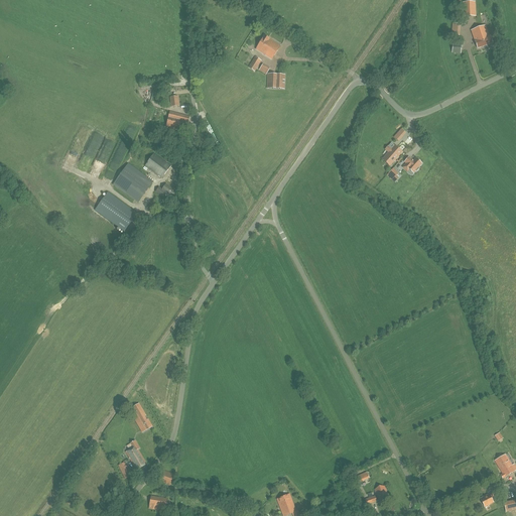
[(243,0),(238,0),(236,6),(245,10),(249,3),(243,0)]
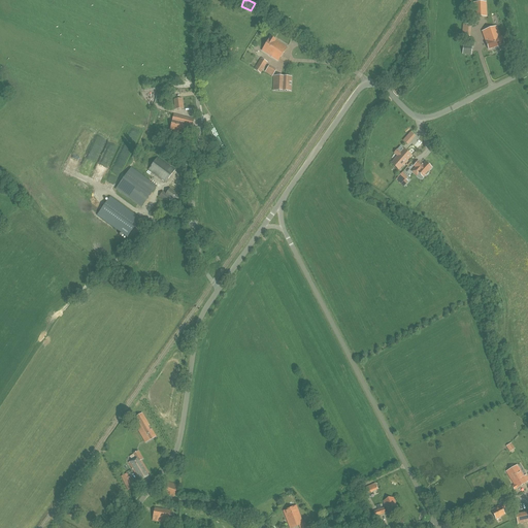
[(487,17),(486,2),(474,2),(474,18),(487,17)]
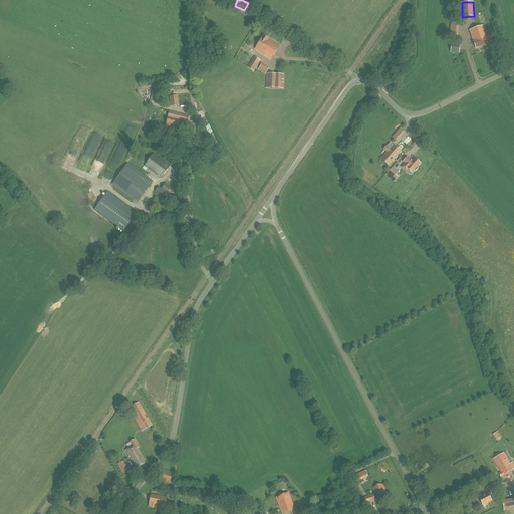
[(469,30),(476,48),(491,43),(484,25),(469,30)]
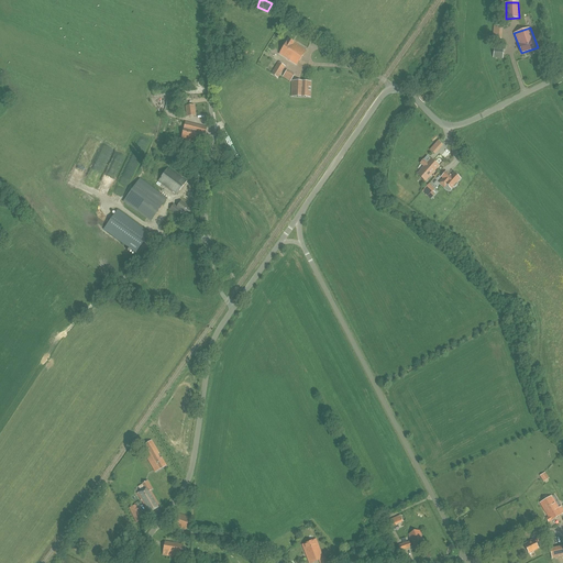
[(307,51),(289,39),(279,53),(297,65),(307,51)]
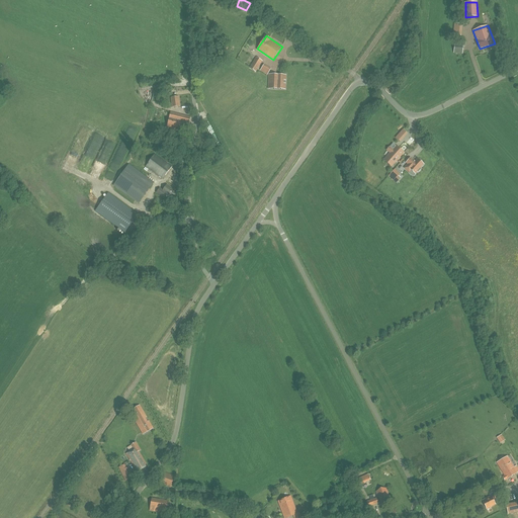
[(454,45),(454,53),(462,54),(463,45),(454,45)]
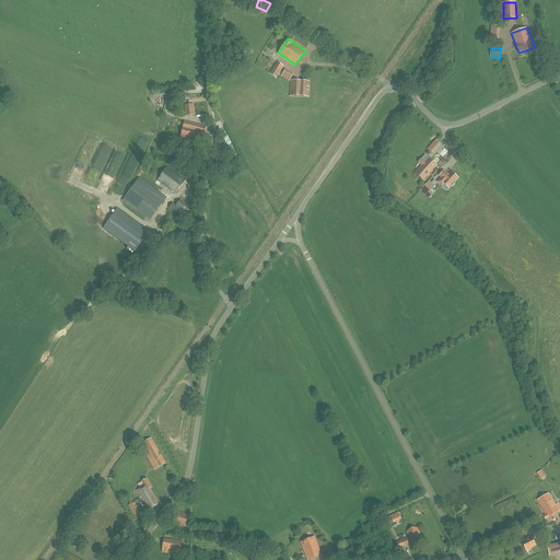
[(278,62),(270,73),(277,78),(283,66),(278,62)]
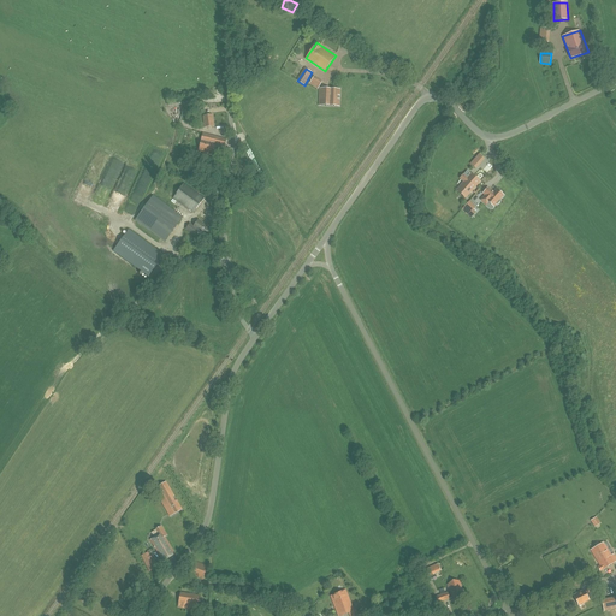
[(314,77),(309,83),(318,88),(323,82),(314,77)]
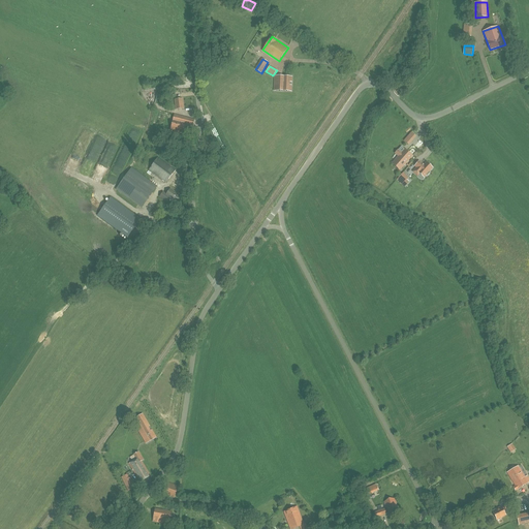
[(292,76),(275,75),(274,90),(291,91),(291,86),(290,86),(290,83),(291,83),(292,76)]
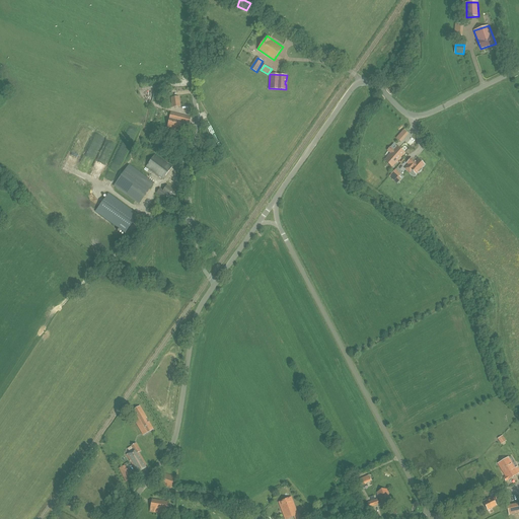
[(171,97),(172,107),(180,106),(178,96),(171,97)]
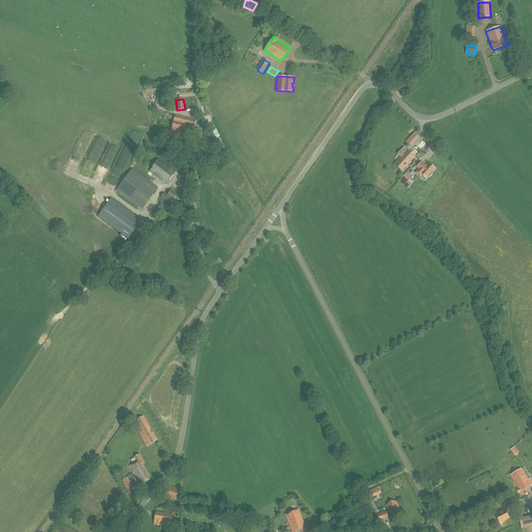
[(195,121),(175,115),(171,130),(176,132),(191,136),(195,121)]
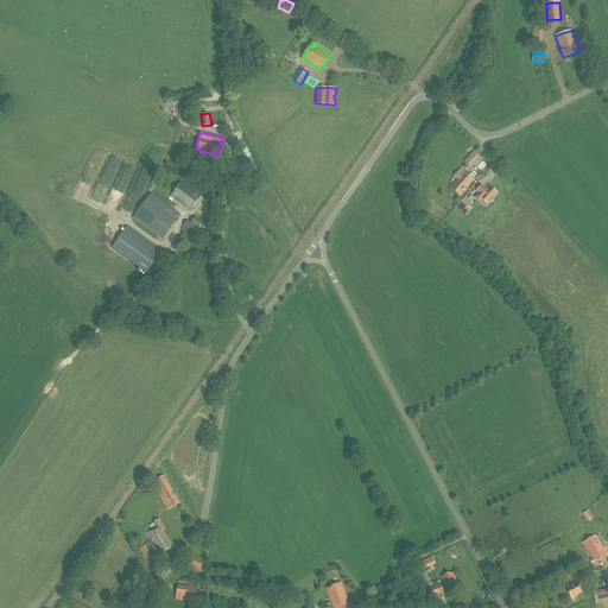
[(462,176),(457,172),(454,176),(458,179),(454,185),(462,192),(474,179),(466,172),(462,176)]
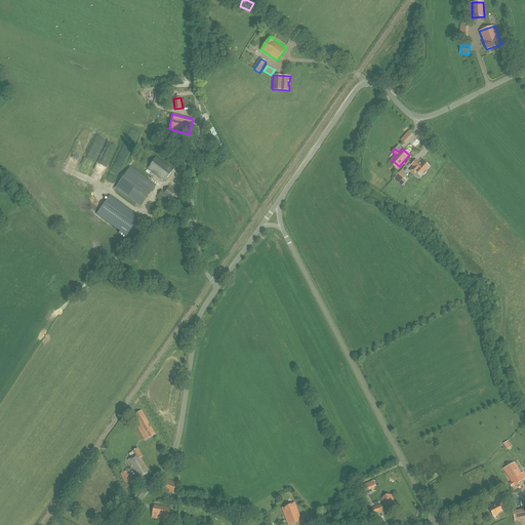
[(166,180),(173,170),(156,158),(149,168),(166,180)]
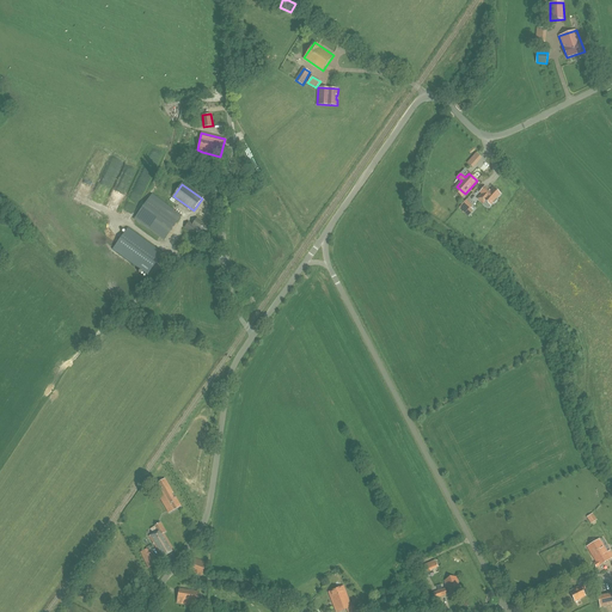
[(485,201),(490,204),(490,206),(493,202),(494,203),(497,200),(496,199),(500,194),(494,188),(490,191),(489,190),(485,187),(479,193),(481,193),(482,194),(478,199),(483,203),(485,201)]
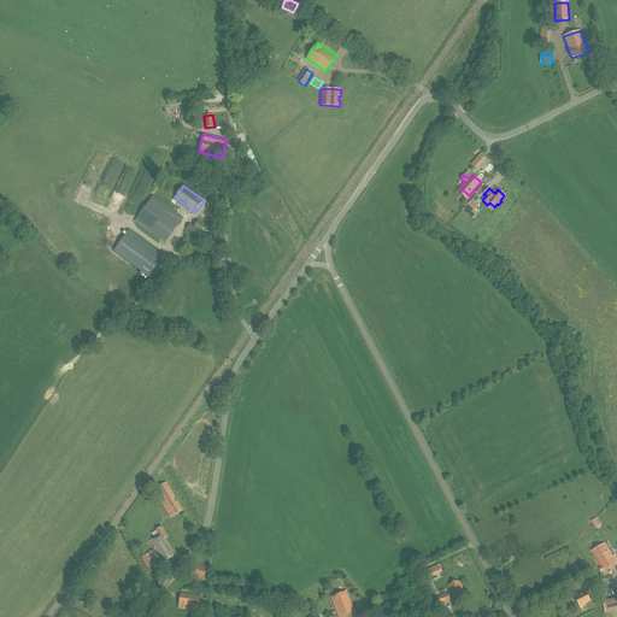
[(215,189),(210,200),(217,203),(222,192),(215,189)]
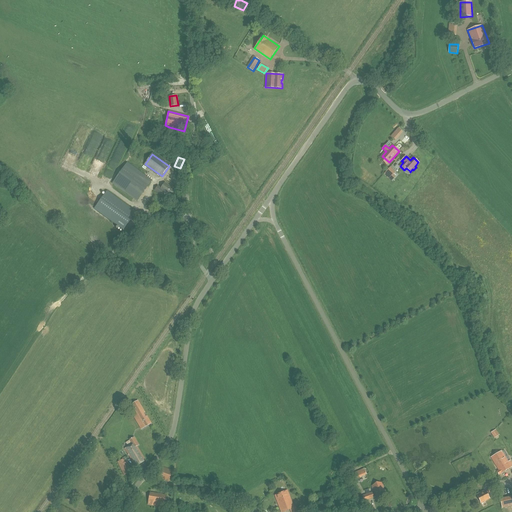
[(127,163),(112,183),(137,201),(152,181),(127,163)]
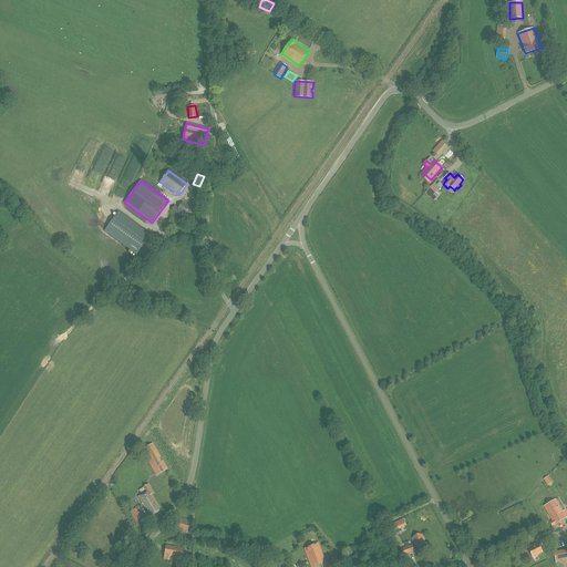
[(435,194),(437,191),(432,185),(425,193),(429,196),(431,197),(434,200),(437,196),(435,194)]
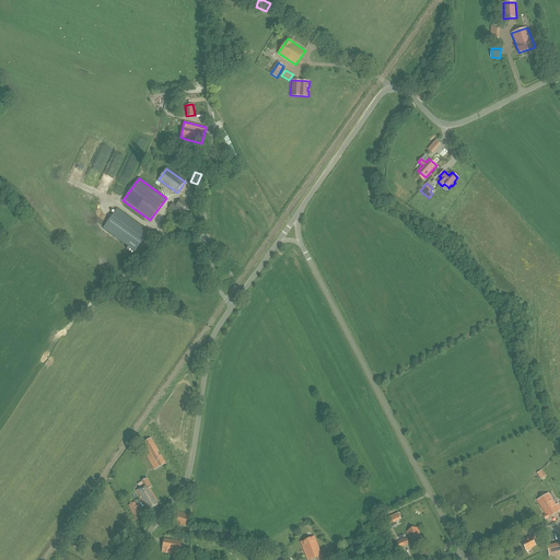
[(181,200),(176,206),(179,208),(179,209),(185,213),(190,207),(181,200)]
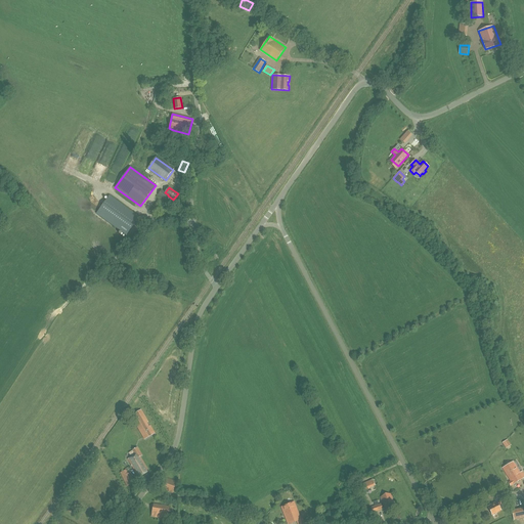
[(165,200),(168,195),(168,194),(165,192),(162,190),(159,194),(165,200)]
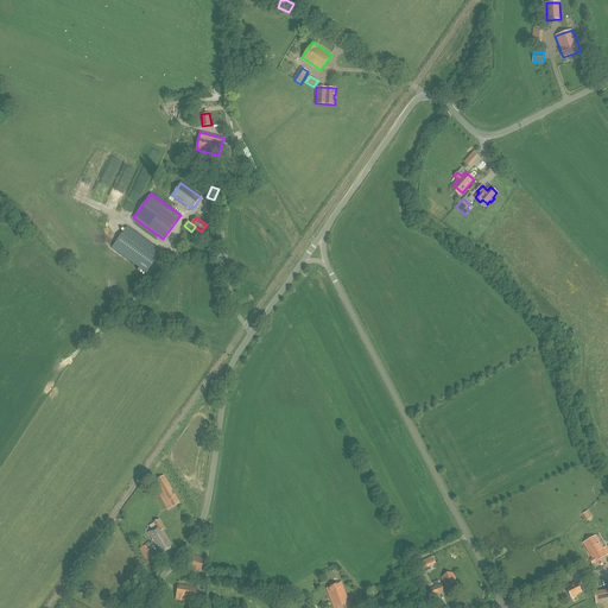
[(112,247),(143,270),(146,272),(162,252),(127,227),(112,247)]
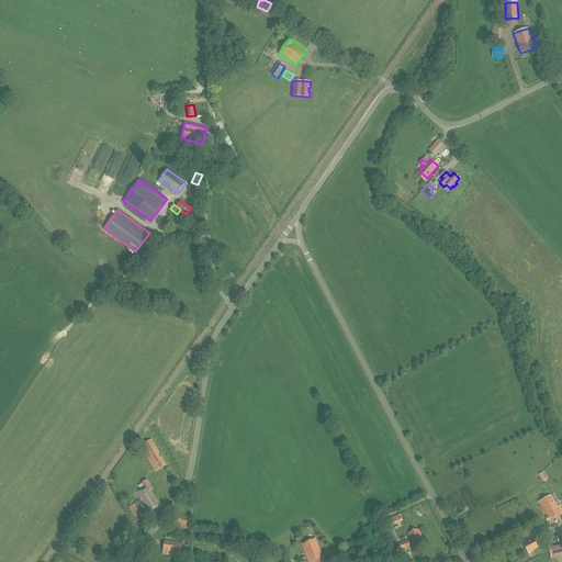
[(148,449),(144,451),(148,459),(155,472),(166,465),(161,458),(159,459),(157,454),(159,453),(152,440),(145,444),(148,449)]
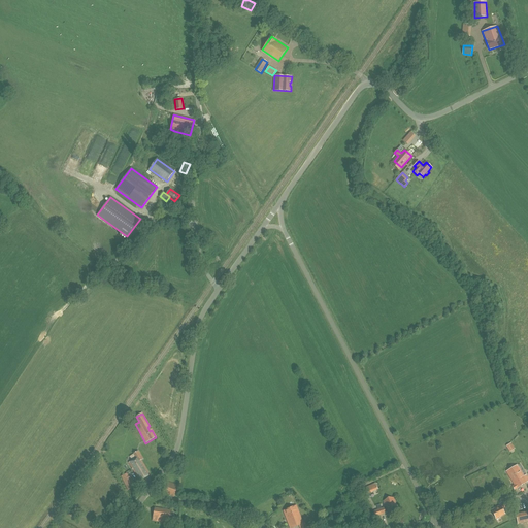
[(507,444),(512,451),(517,447),(513,440),(507,444)]
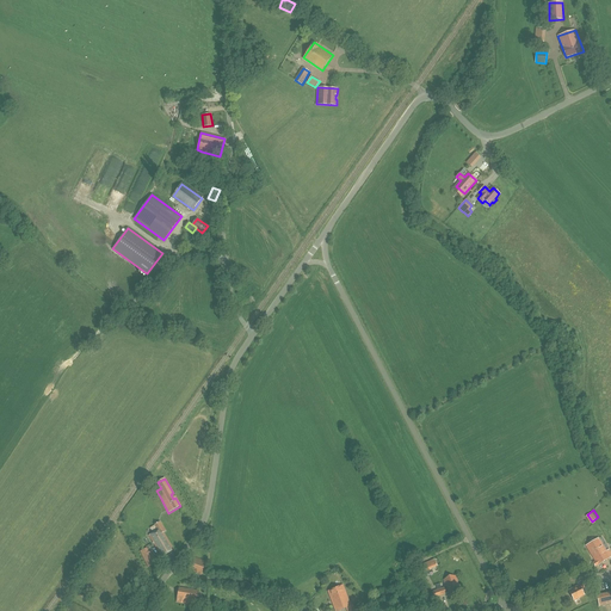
[(149,536),(162,556),(173,549),(164,532),(166,531),(160,522),(154,525),(158,530),(149,536)]
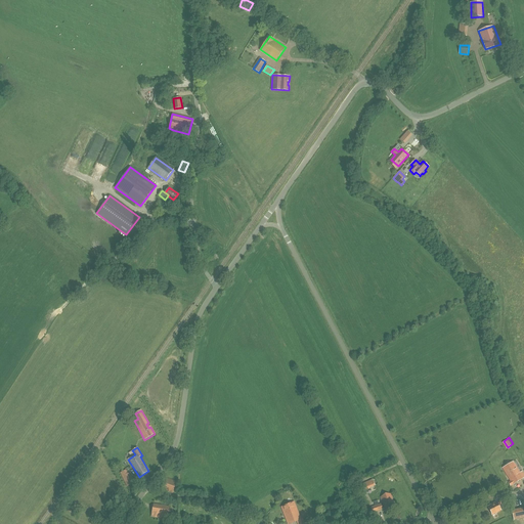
[(511,481),(509,482),(511,486),(523,478),(513,462),(503,468),(511,481)]
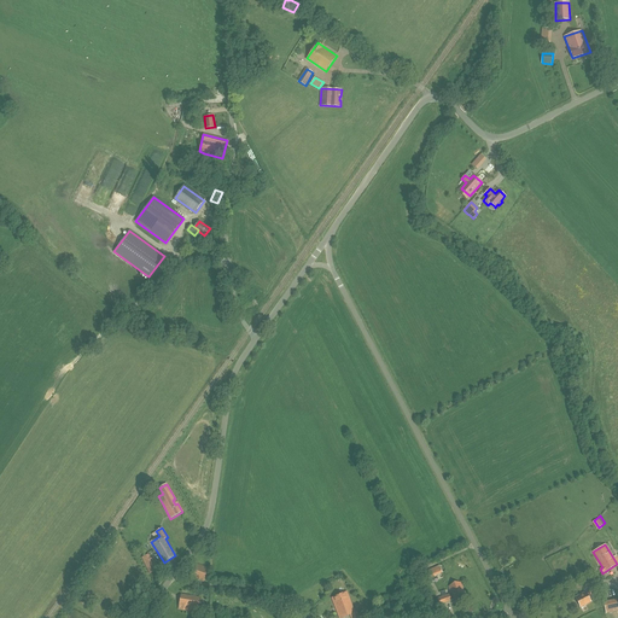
[(112,558),(117,561),(120,558),(122,559),(126,554),(118,549),(112,558)]
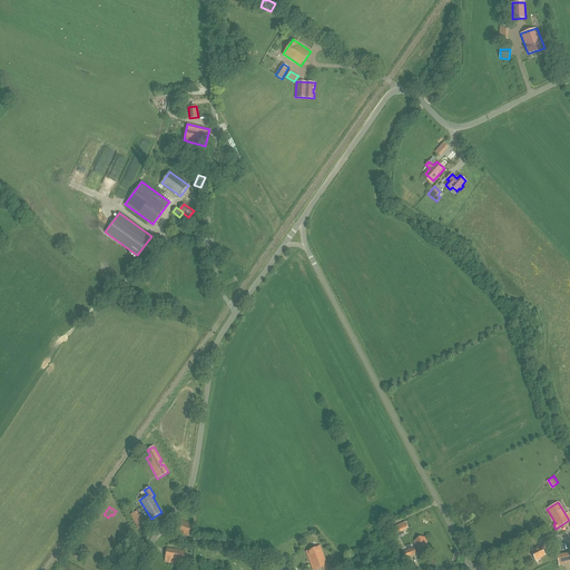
[(179,519),(175,532),(188,537),(193,523),(179,519)]
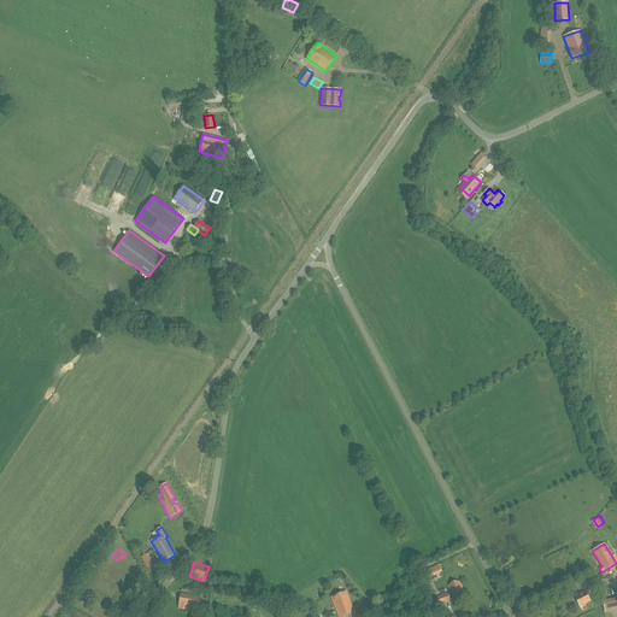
[(428,569),(430,576),(441,571),(439,565),(428,569)]
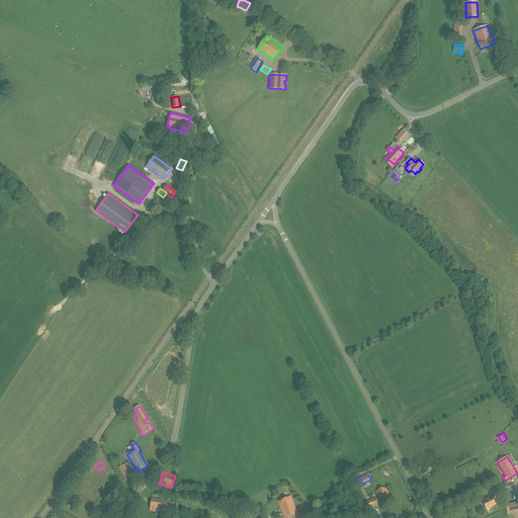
[(386,489),(376,492),(378,498),(366,502),(368,506),(390,500),(386,489)]
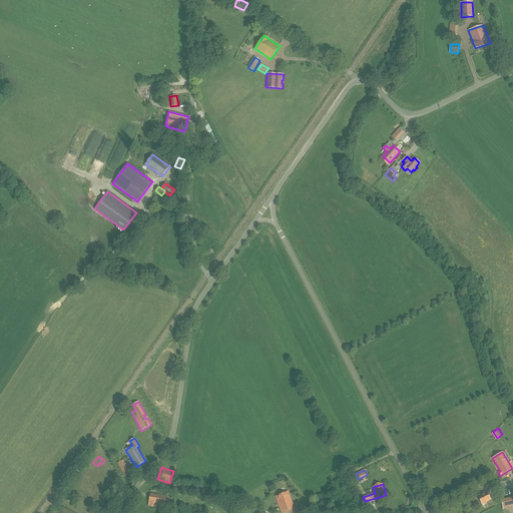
[(491,499),(489,496),(493,494),(492,491),(491,492),(490,490),(478,496),(482,504),(491,499)]
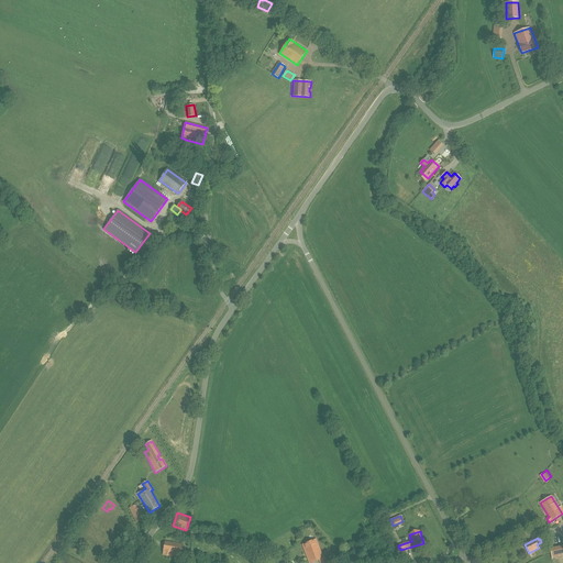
[(316,539),(306,543),(315,562),(319,560),(320,562),(324,562),(328,562),(326,556),(322,558),(316,539)]
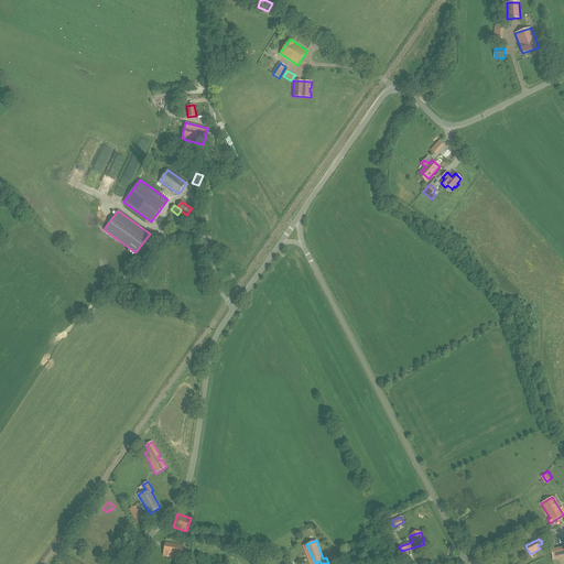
[(183,545),(165,542),(163,556),(181,560),(183,545)]
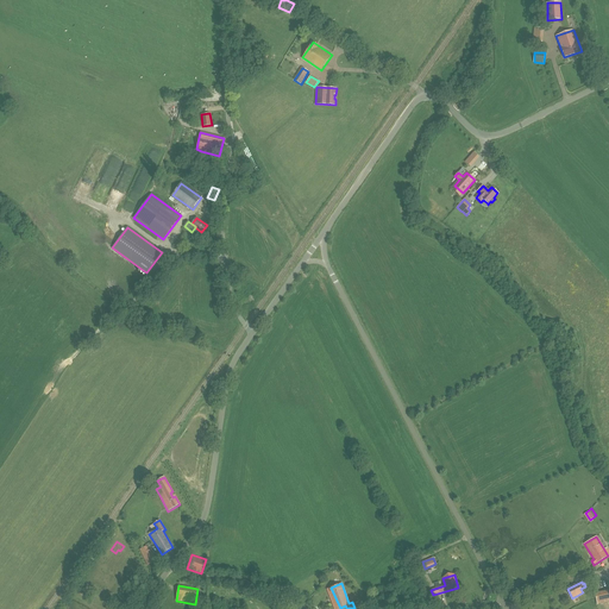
[(337,608),(340,608),(331,588),(327,589),(334,608),(337,608)]
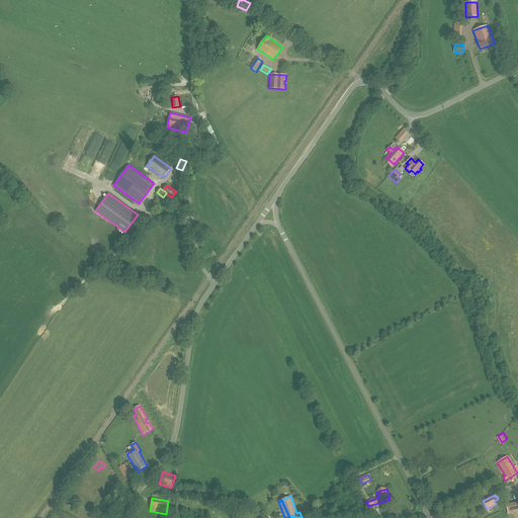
[(509,513),(517,510),(517,503),(507,507),(509,513)]
